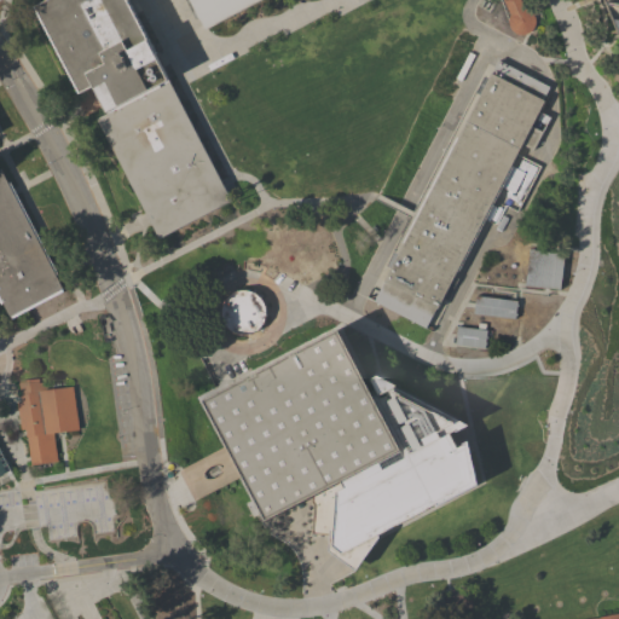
[(46,0),(126,0),(158,62),(230,201),(158,238),(97,119),(106,113),(97,94),(93,86),(80,92),(35,6),(46,0)]
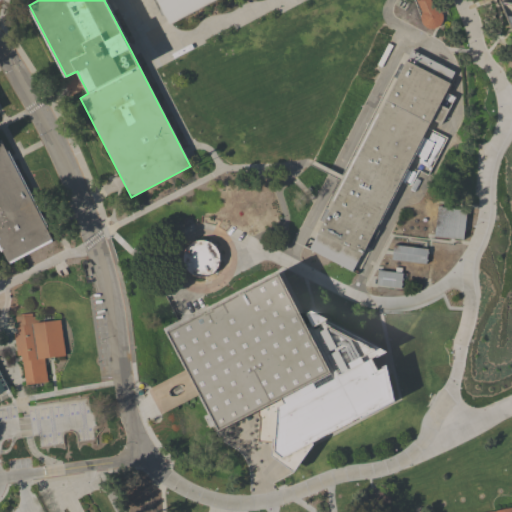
[(215,0),(170,24),(157,0),(215,0)]
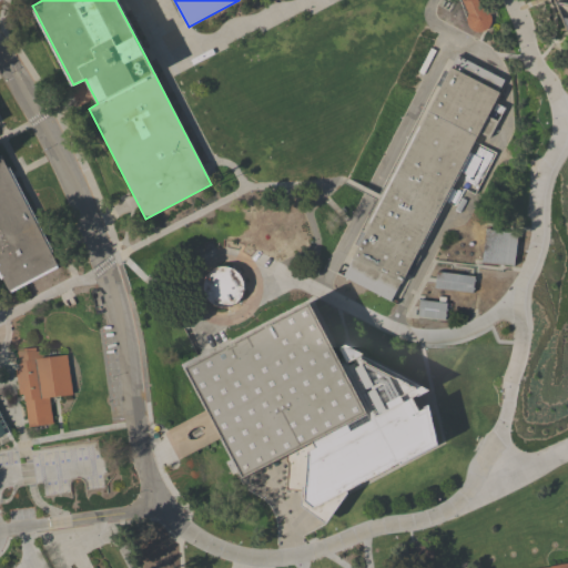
[(476,0),(479,7),(482,7),(484,9),(486,10),(488,12),(489,14),(489,17),(489,20),(488,24),(486,27),(485,29),(483,30),(479,31),(476,31),(473,30),(469,29),(467,26),(465,23),(464,21),(464,18),(465,16),(466,13),(459,0),(476,0)]
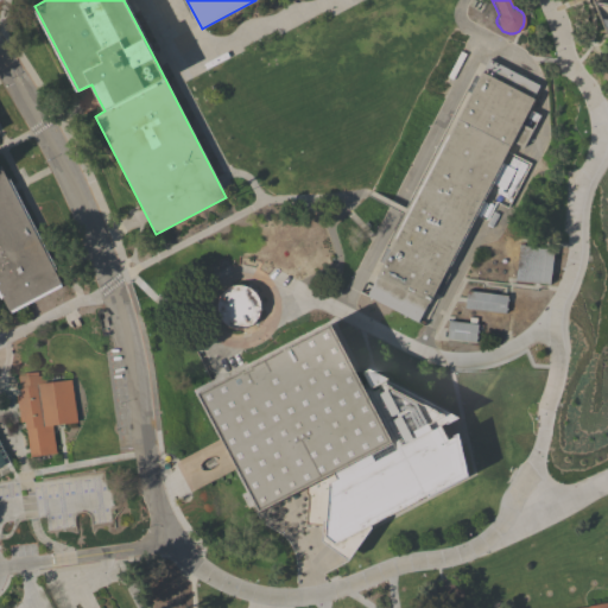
[(607,0),(607,37),(594,1),(607,2),(606,0),(607,0)]
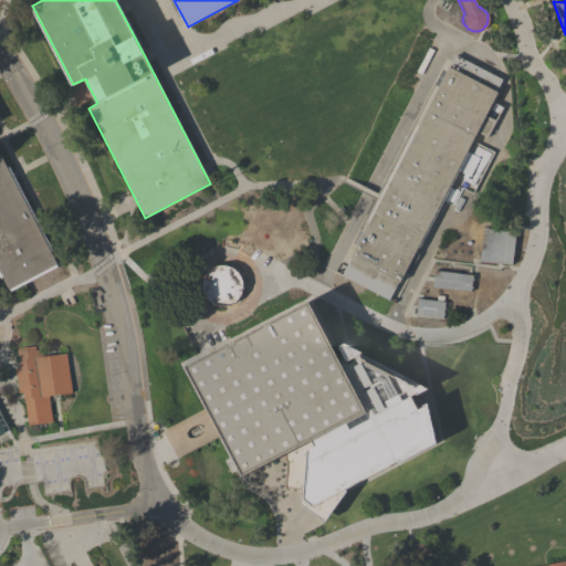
[(502,80),(496,91),(498,92),(485,115),(495,121),(488,136),(478,130),(399,282),(398,281),(388,300),(342,275),(352,257),(350,257),(380,198),(449,66),(454,54),(502,80)]
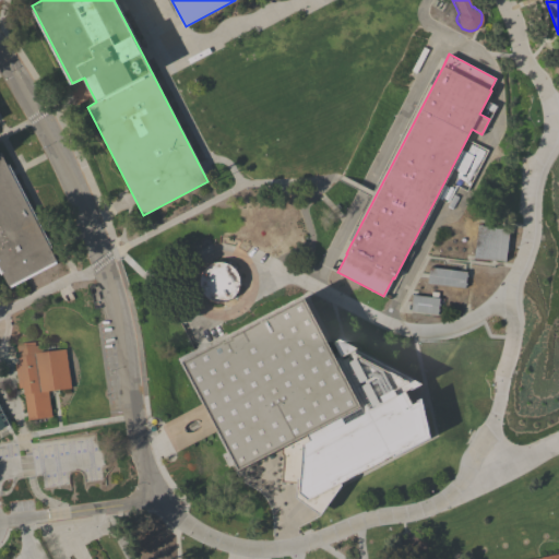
[(2,273),(0,274),(0,153),(7,165),(9,164),(52,247),(50,248),(57,261),(56,261),(57,263),(11,287),(10,286),(9,286),(2,273)]
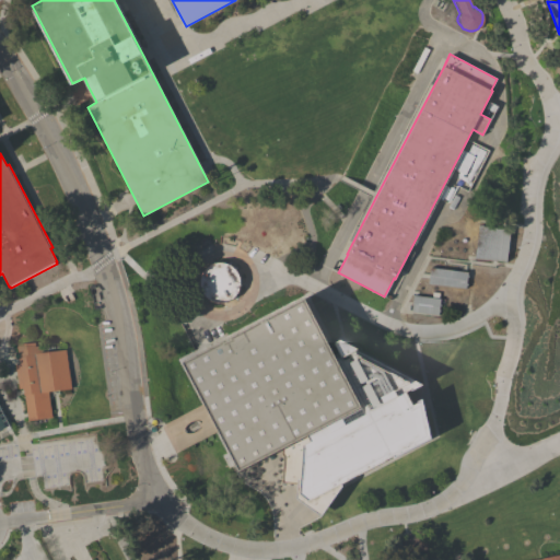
[(475,257),(478,225),(510,230),(506,261),(493,260),(475,257)]
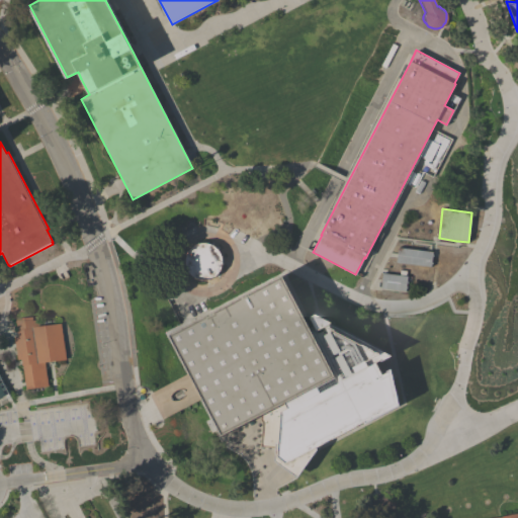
[(210,278),(207,279),(204,280),(201,280),(198,279),(195,278),(192,276),(190,274),(188,272),(186,269),(185,266),(185,263),(185,260),(185,256),(186,254),(188,251),(190,248),(192,246),(195,245),(198,244),(201,243),(204,243),(208,244),(210,245),(213,246),(217,249),(219,251),(220,254),(221,257),(222,260),(222,263),(221,266),(220,269),(218,272),(216,274),(213,276),(210,278)]
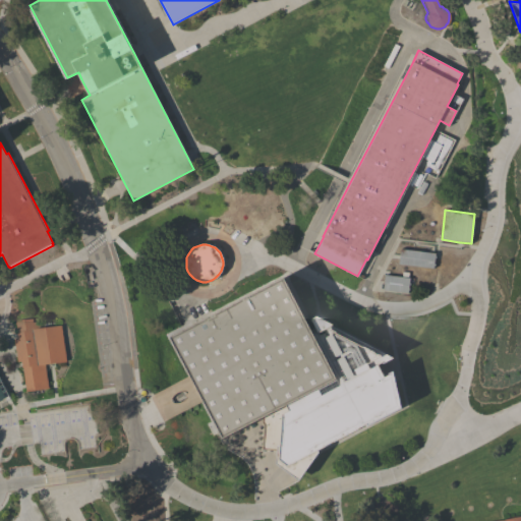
[(400,248),(436,253),(435,255),(436,255),(435,266),(433,266),(433,268),(398,264),(400,248)]
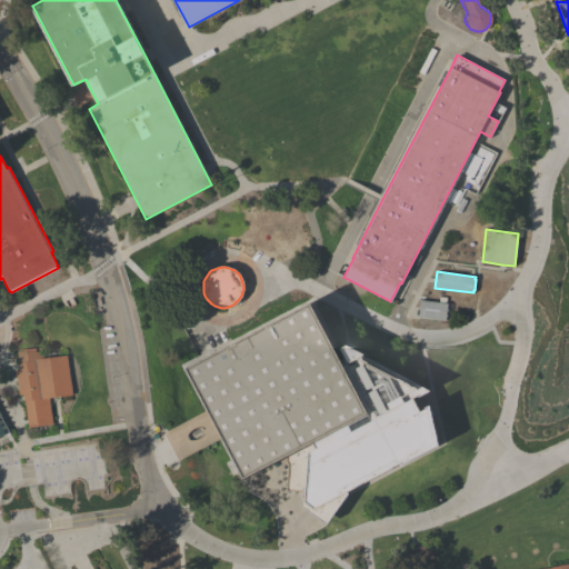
[(447,303),(447,309),(448,309),(447,311),(446,315),(447,315),(447,317),(446,317),(446,319),(418,316),(420,300),(447,303)]
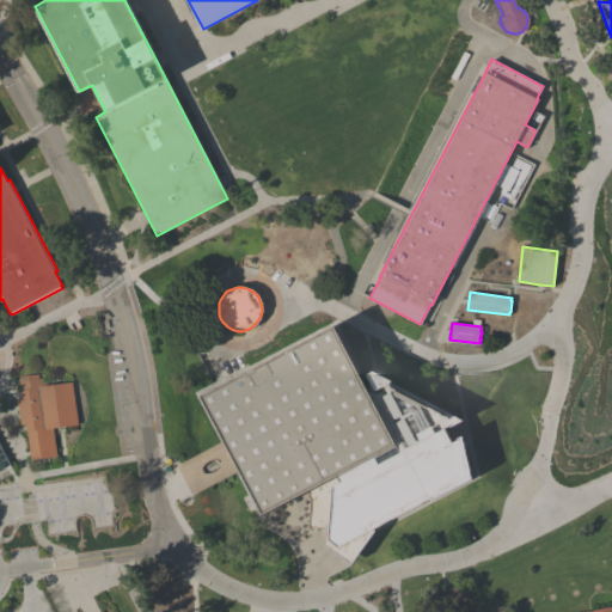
[(365,387),(371,385),(365,374),(372,371),(390,380),(389,383),(460,421),(445,428),(450,440),(450,441),(450,442),(456,440),(456,438),(459,435),(469,478),(430,499),(372,528),(373,531),(348,563),(324,545),(325,530),(306,527),(308,501),(305,494),(306,493),(305,490),(262,514),(200,396),(331,326),(365,387)]
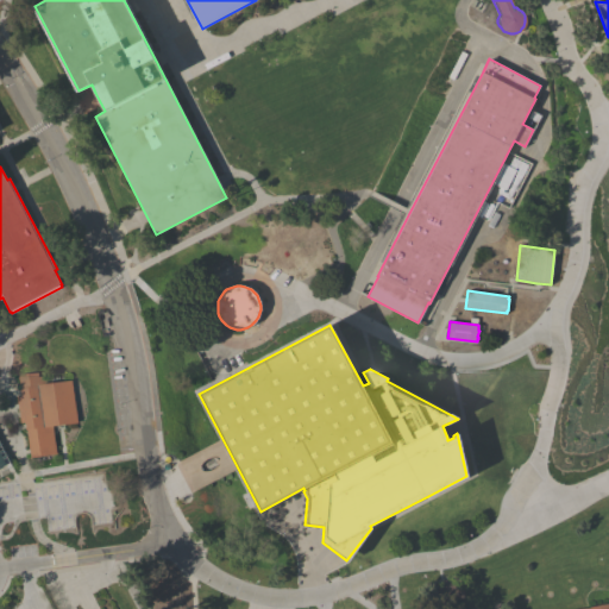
[(77,422),(52,426),(57,453),(30,457),(26,429),(25,422),(20,422),(17,396),(20,395),(19,388),(20,388),(18,376),(42,372),(43,384),(71,380),(77,422)]
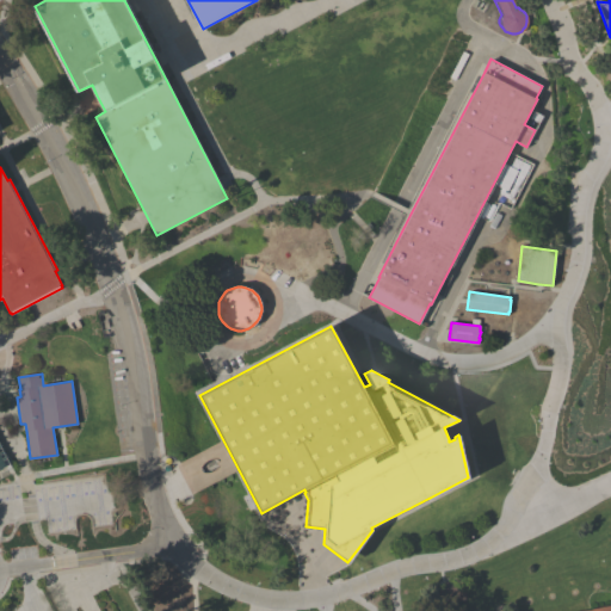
[(0,440),(11,460),(8,461),(10,463),(0,468),(0,440)]
